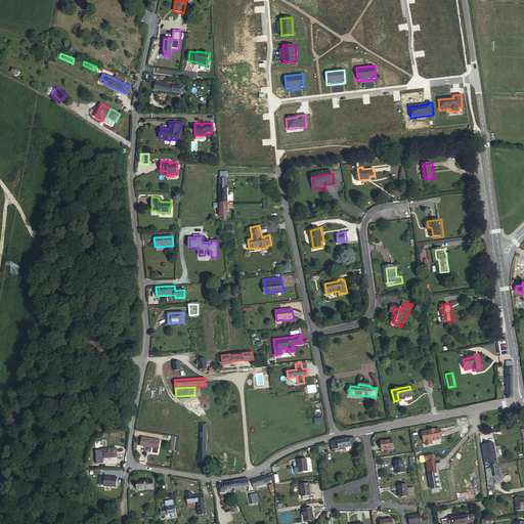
[(397,392),(398,400),(401,400),(402,403),(412,400),(410,389),(397,392)]
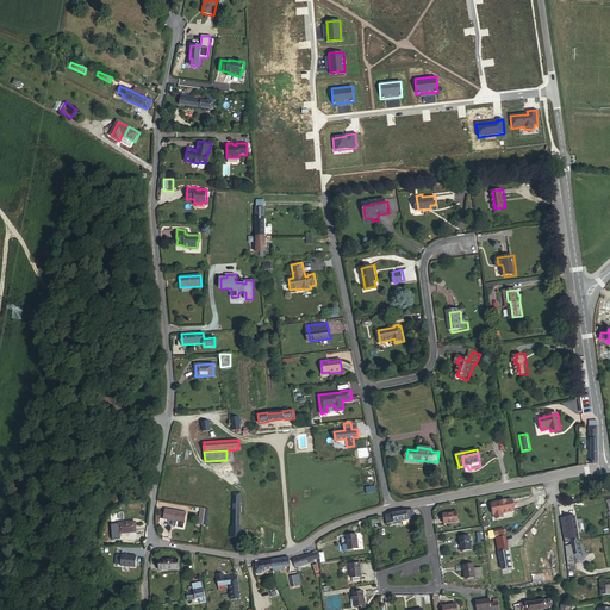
[(374,484),(371,467),(362,468),(367,493),(375,492),(375,487),(374,484)]
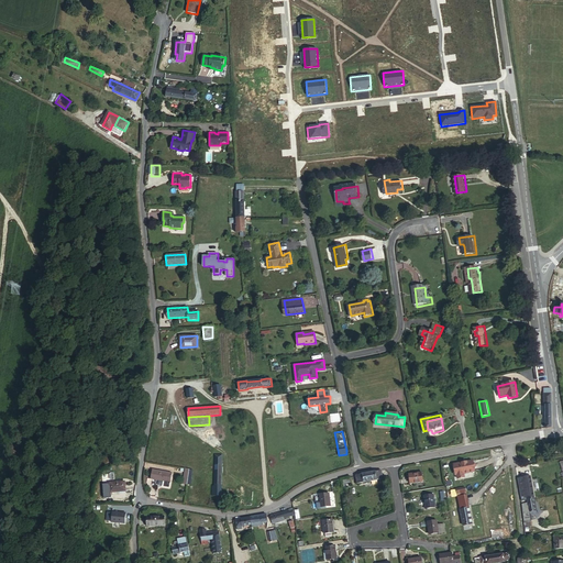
[(230,440),(230,452),(239,452),(238,439),(230,440)]
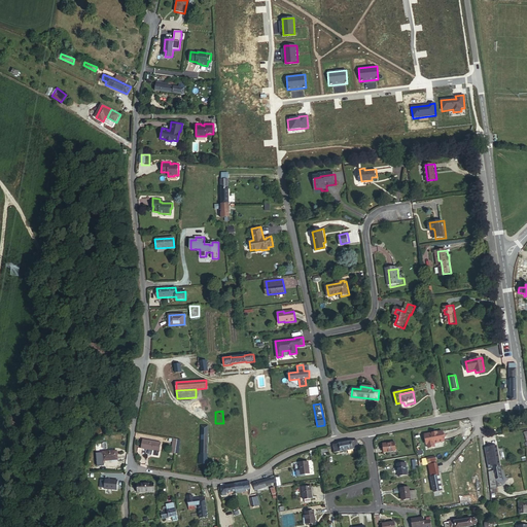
[(433,433),(425,434),(427,445),(428,445),(429,449),(435,447),(434,444),(445,442),(443,431),(436,432),(436,434),(434,434),(433,433)]
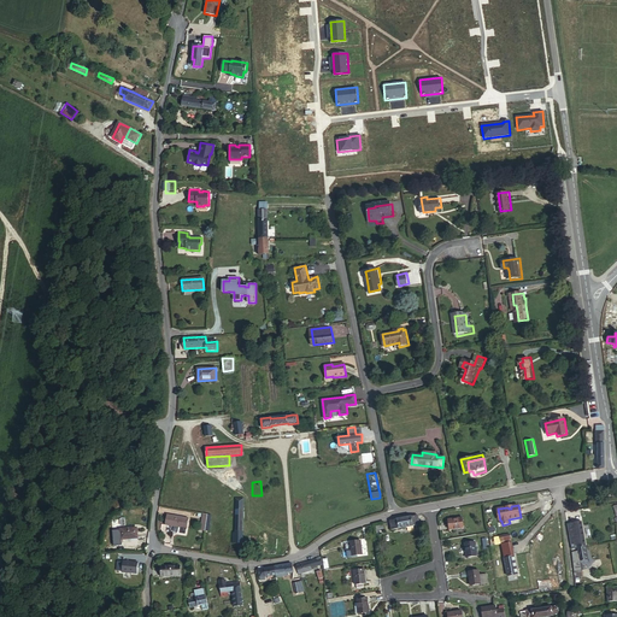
[(166,526),(180,528),(181,517),(168,515),(166,526)]
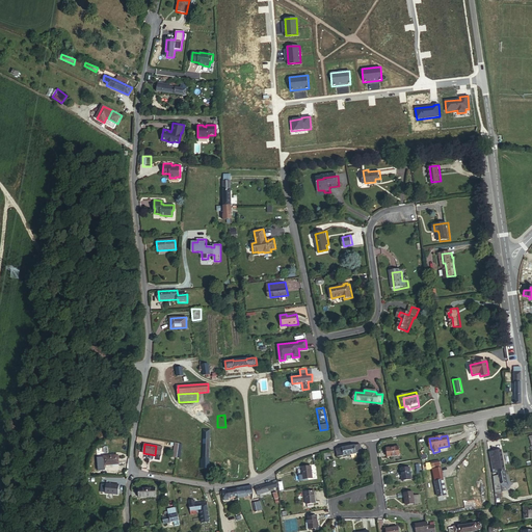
[(362,445),(337,449),(338,457),(363,452),(362,445)]
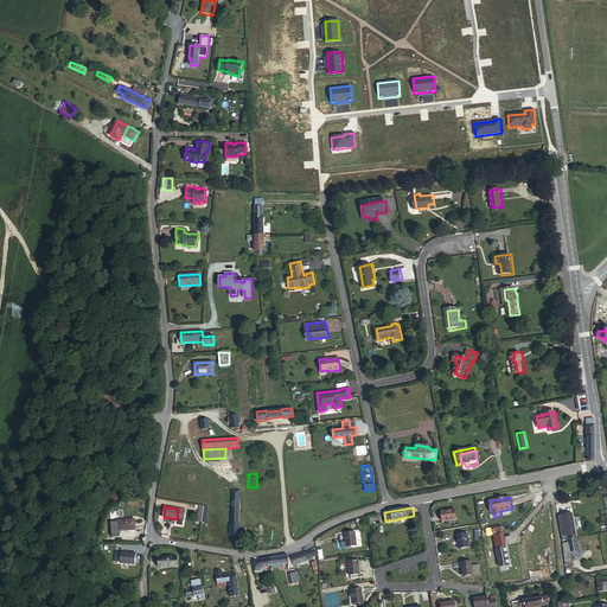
[(441,511),(442,522),(457,519),(454,510),(441,511)]
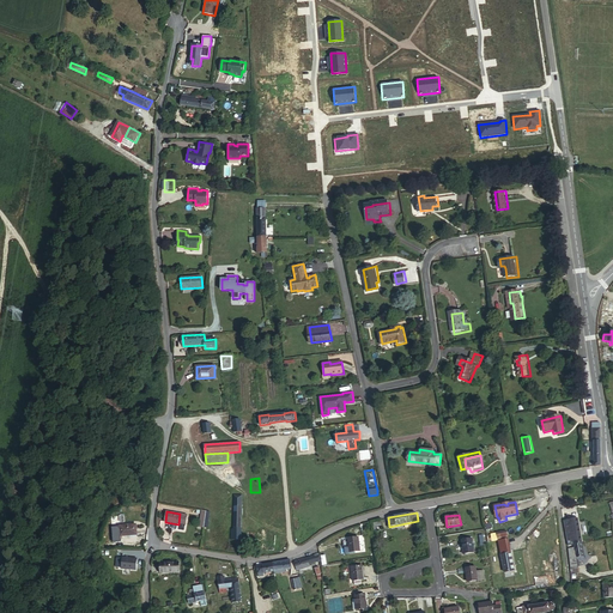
[(577,519),(564,521),(566,541),(571,540),(572,542),(574,541),(575,545),(582,544),(577,519)]
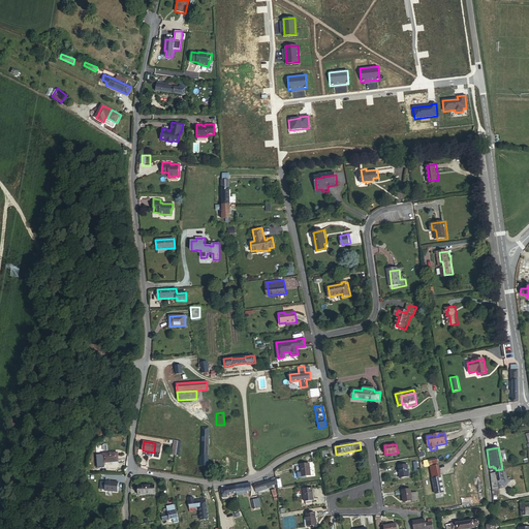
[(118,462),(117,453),(102,454),(102,455),(96,455),(97,468),(104,467),(103,463),(118,462)]
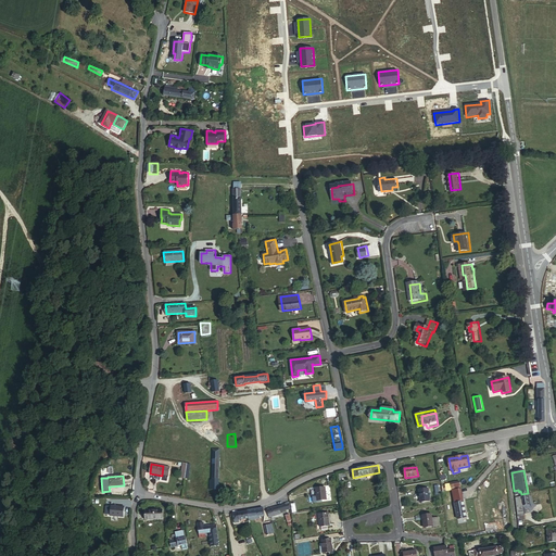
[(450,478),(454,503),(463,502),(463,500),(458,476),(450,478)]
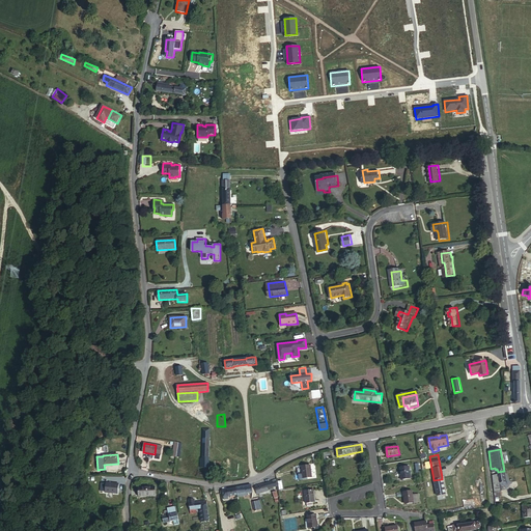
[(302,467),(303,478),(312,477),(310,466),(302,467)]
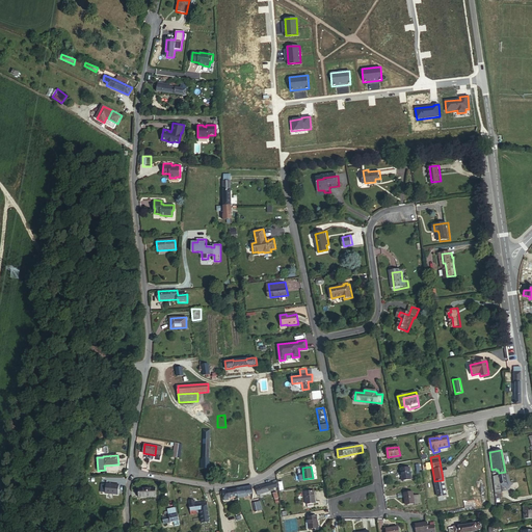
[(400,469),(402,480),(410,479),(409,468),(400,469)]
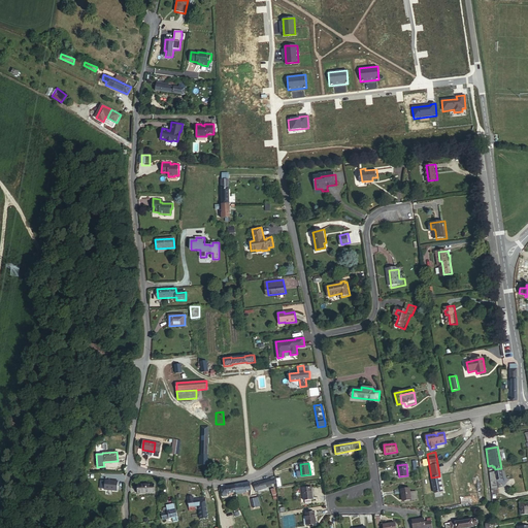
[(504,484),(501,468),(495,469),(495,472),(489,473),(491,498),(499,496),(498,491),(499,491),(498,486),(504,484)]
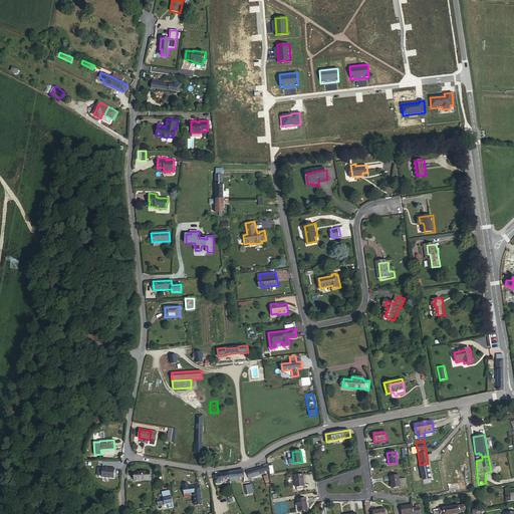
[(420,465),(423,480),(431,479),(428,464),(420,465)]
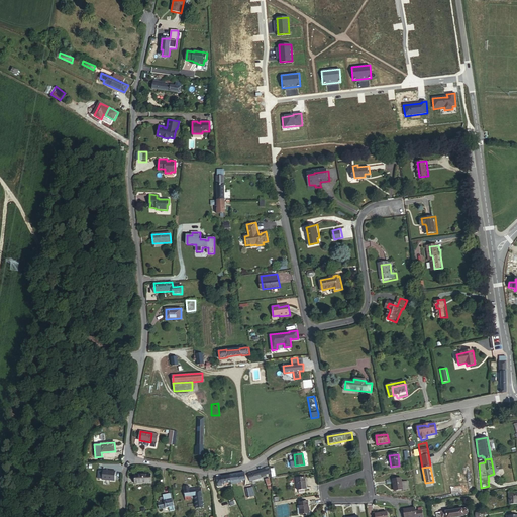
[(248,474),(249,480),(261,477),(271,474),(269,469),(248,474)]
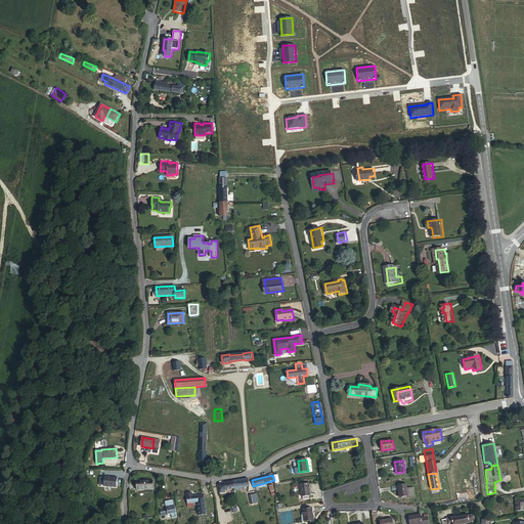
[(118,477),(105,477),(105,478),(101,478),(101,486),(105,486),(105,487),(118,487),(118,477)]
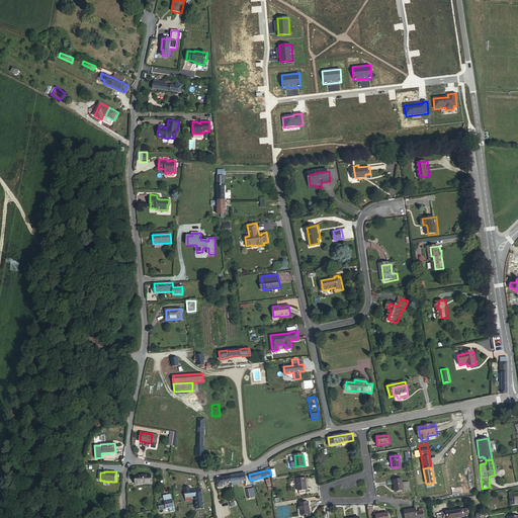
[(245,472),(230,476),(231,483),(246,481),(245,472)]
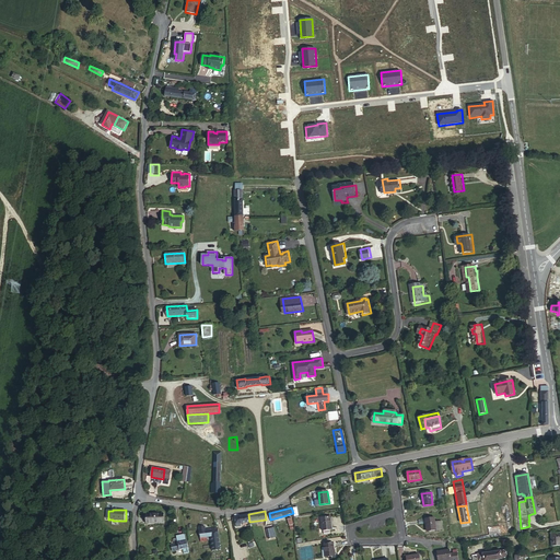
[(249,522),(248,514),(234,517),(235,524),(241,524),(249,522)]
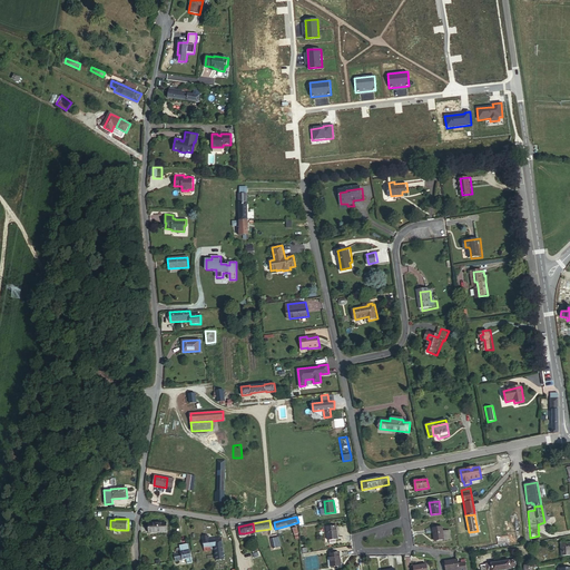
[(328,540),(330,540),(335,540),(337,539),(336,527),(326,528),(328,540)]
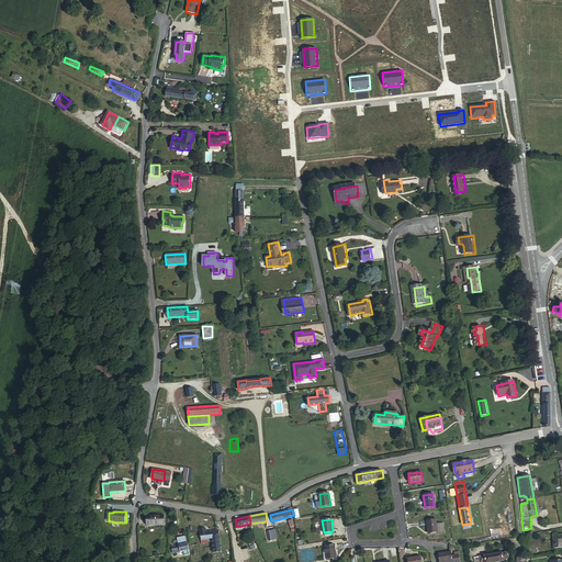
[(427,521),(428,534),(438,532),(436,520),(427,521)]
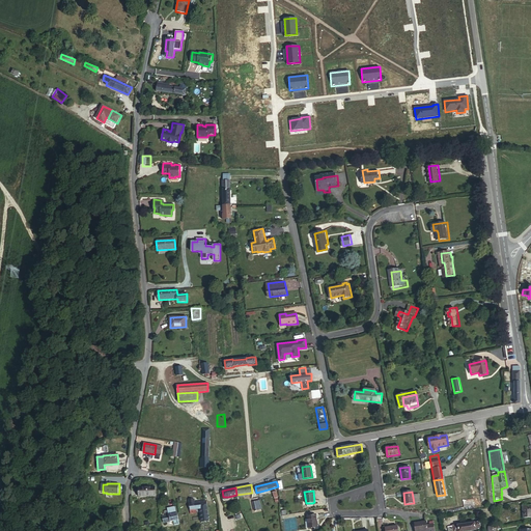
[(201,522),(208,521),(207,509),(206,501),(195,502),(194,498),(188,499),(188,503),(189,503),(191,513),(196,512),(195,509),(200,508),(200,512),(201,522)]
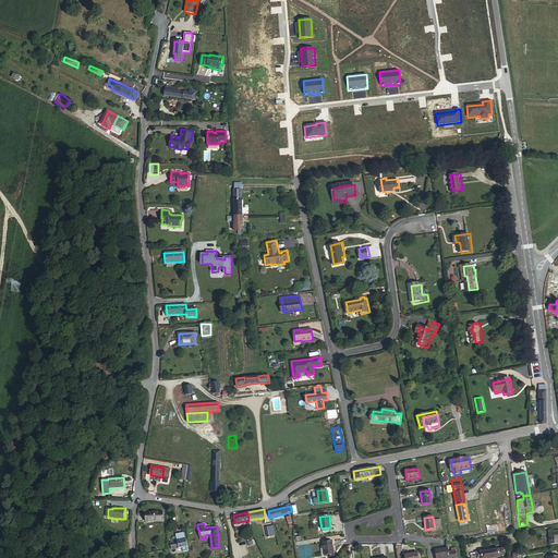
[(218,535),(219,547),(219,553),(228,552),(226,534),(218,535)]
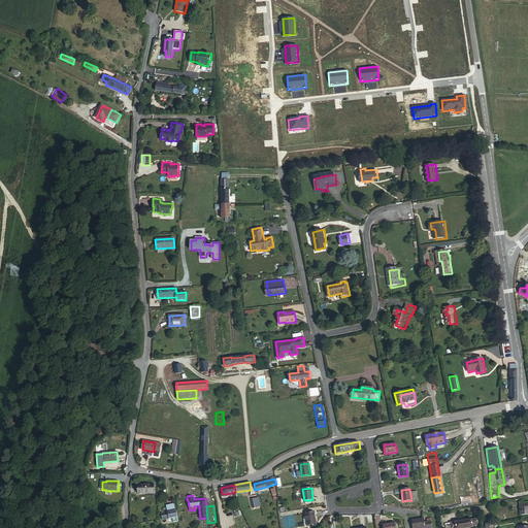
[(305,514),(306,525),(316,524),(314,513),(305,514)]
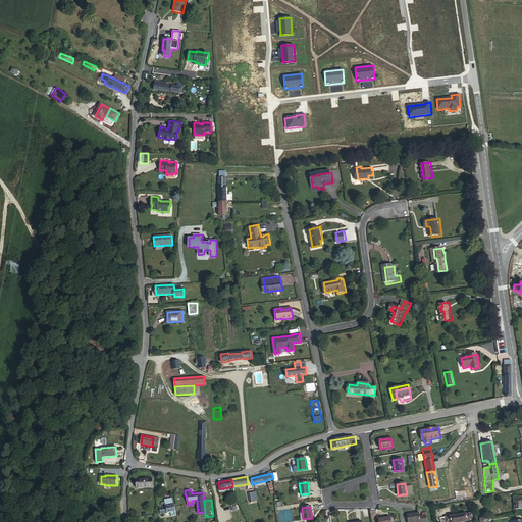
[(419,513),(407,515),(408,521),(410,521),(426,521),(426,516),(420,517),(419,513)]
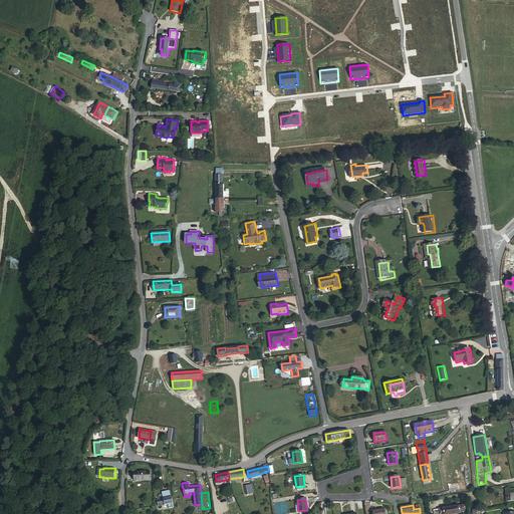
[(451,507),(452,513),(455,513),(465,513),(464,505),(451,507)]
